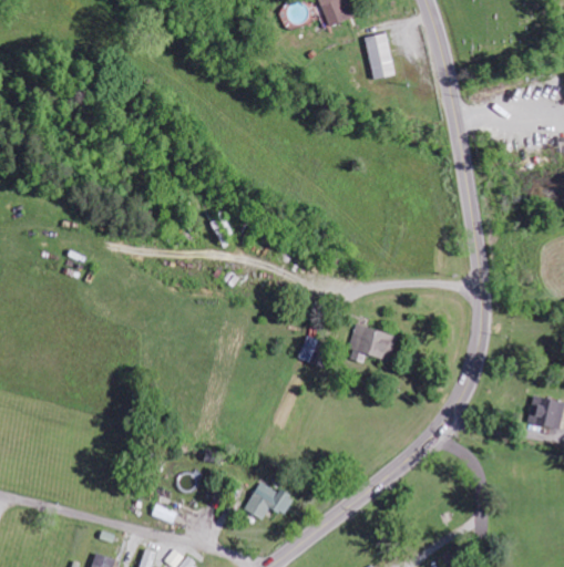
[(319,0),(330,27),(356,17),(348,0),(345,0),(344,0),(342,0),(319,0)]
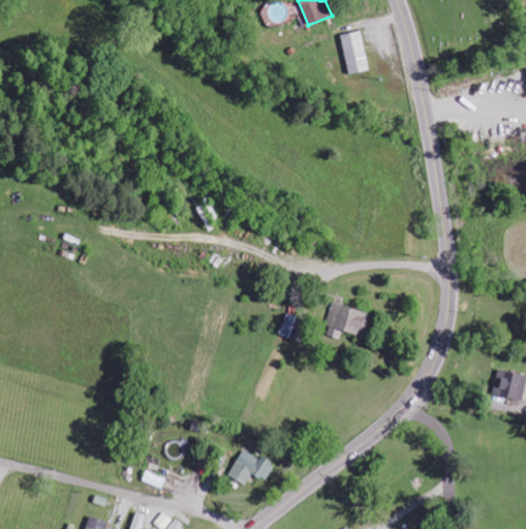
[(349,74),(369,70),(361,31),(340,35),(349,74)]
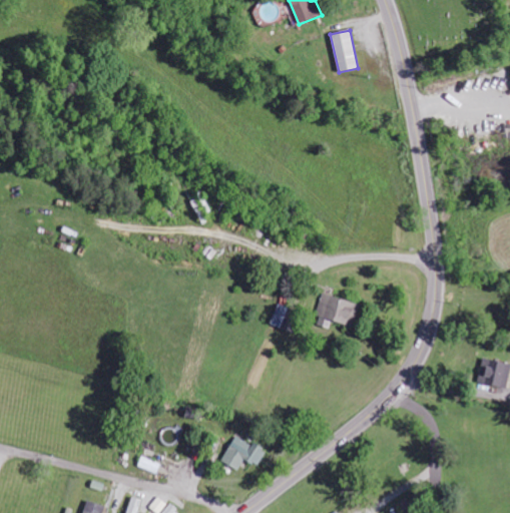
[(359,305),(322,294),(315,316),(319,317),(316,325),(329,329),(332,321),(352,328),(359,305)]
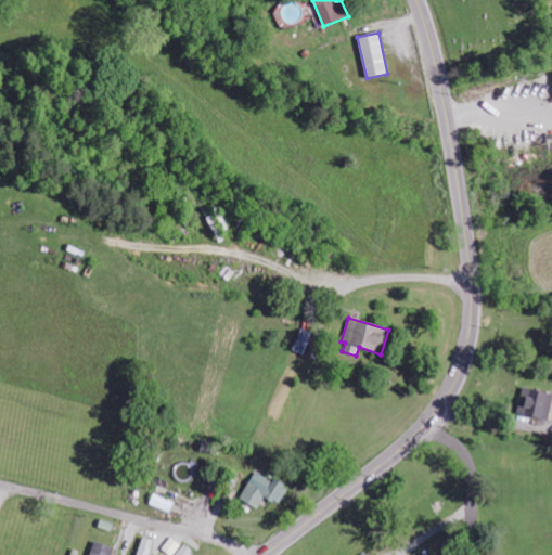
[(303,355),(311,333),(300,328),(292,349),(303,355)]
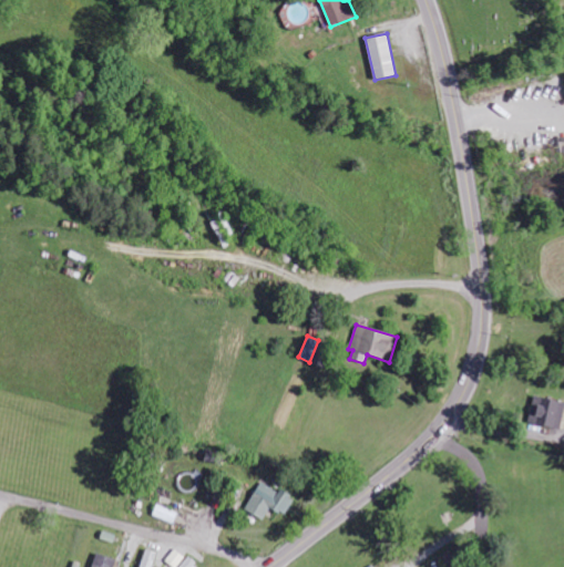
[(529,423),(561,426),(563,401),(563,399),(532,395),(529,423)]
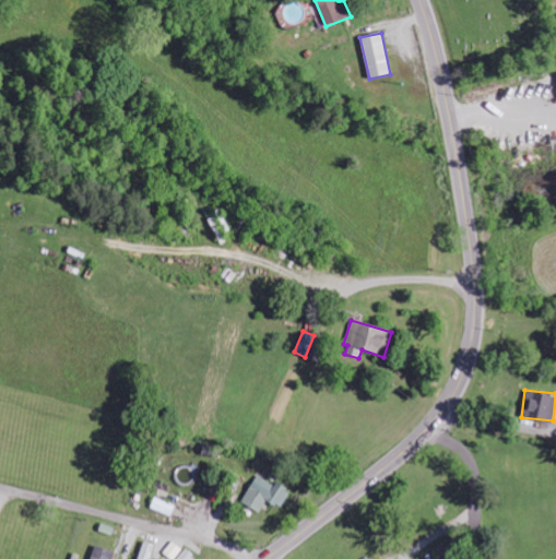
[(265,499),(281,508),(290,490),(256,474),(241,502),(260,511),(265,499)]
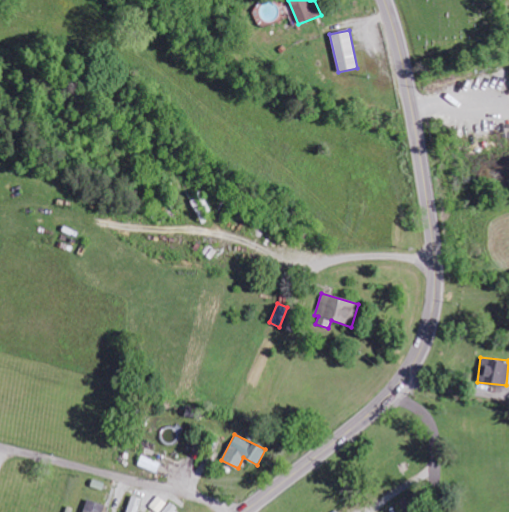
[(156,472),(160,462),(141,455),(137,465),(156,472)]
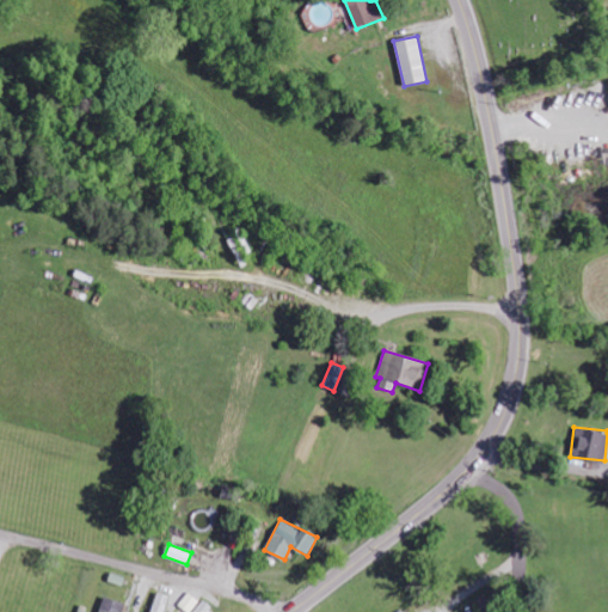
[(163,611),(169,595),(157,592),(149,611),(163,611)]
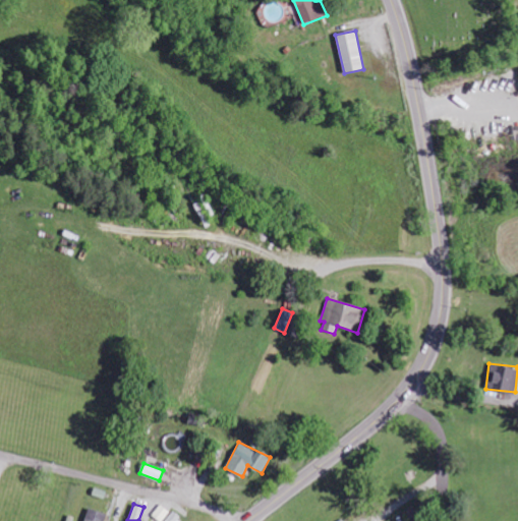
[(159,520),(161,520),(169,511),(160,504),(152,515),(159,520)]
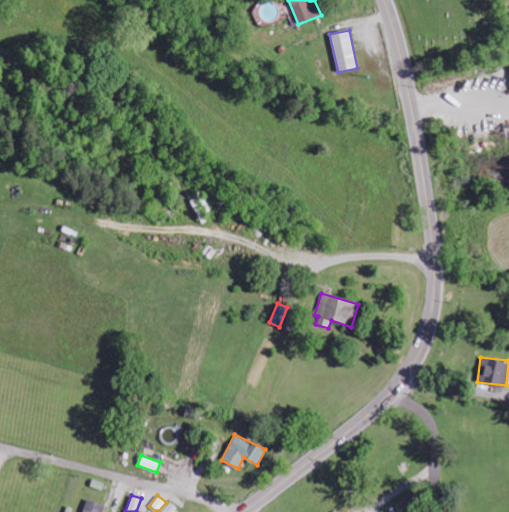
[(101,511),(104,504),(86,499),(81,511),(101,511)]
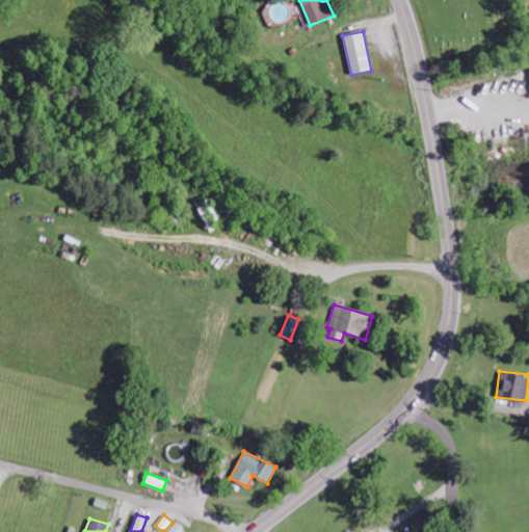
[(188,531),(175,522),(166,531),(188,531)]
